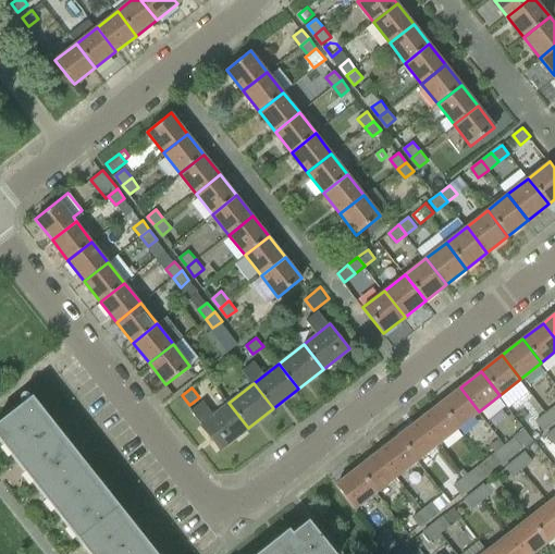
[(460,388),(440,403),(458,428),(479,411),(460,388)]
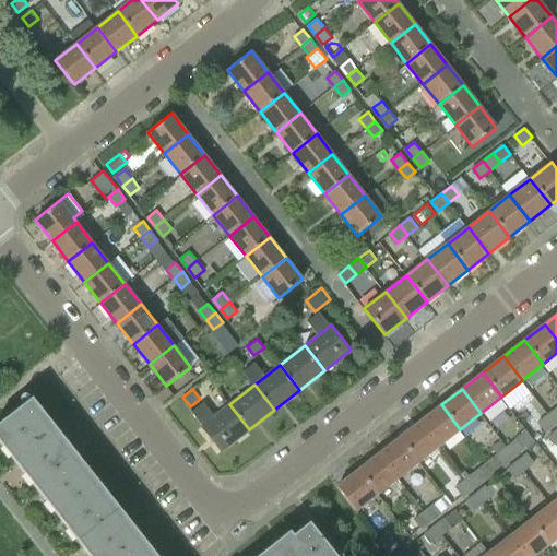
[(158,555),(34,398),(27,402),(0,423),(0,440),(91,555),(158,555)]
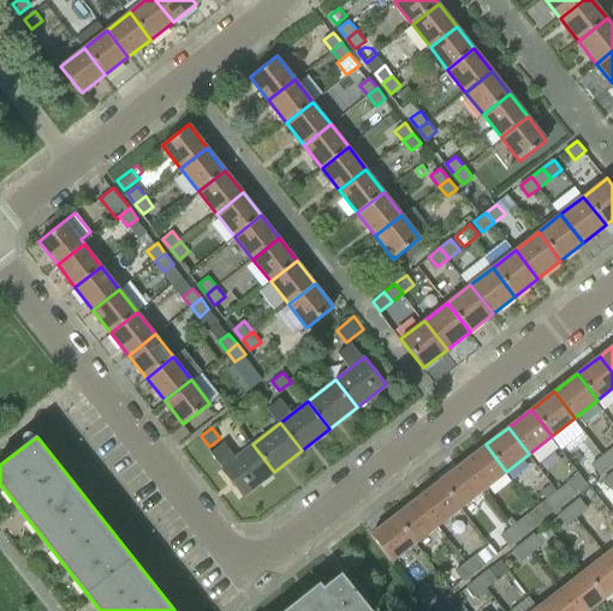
[(274,472),(253,444),(224,467),(245,495),(274,472)]
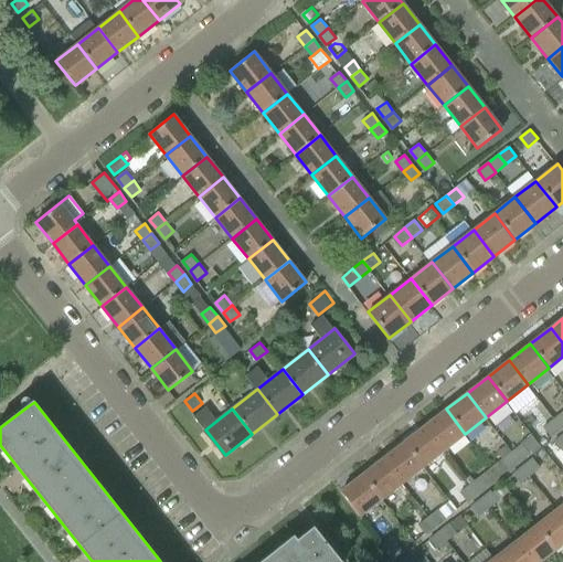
[(446,409),(425,425),(444,449),(465,434),(446,409)]
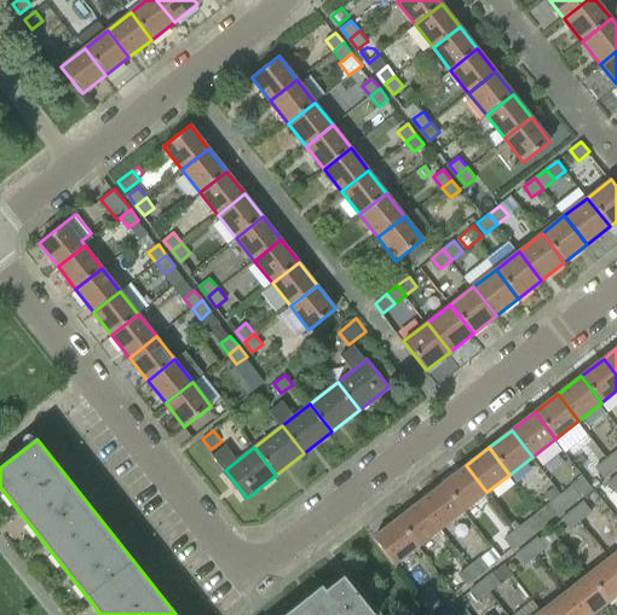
[(605,476),(615,468),(607,458),(597,466),(605,476)]
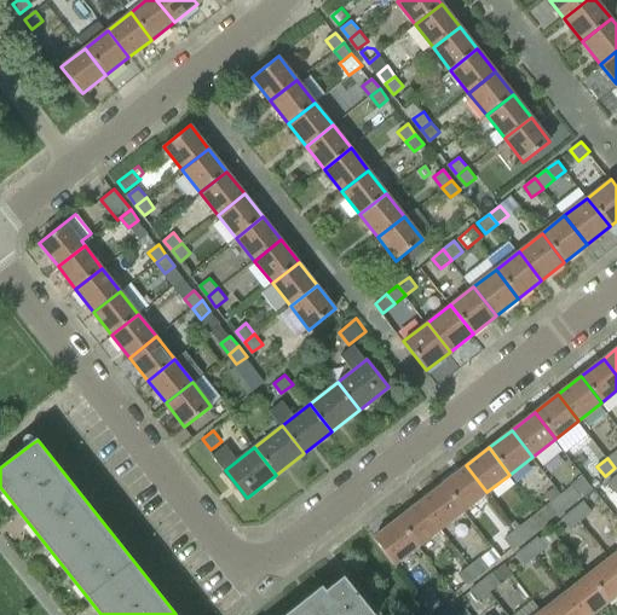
[(466,465),(443,483),(463,510),(486,492),(466,465)]
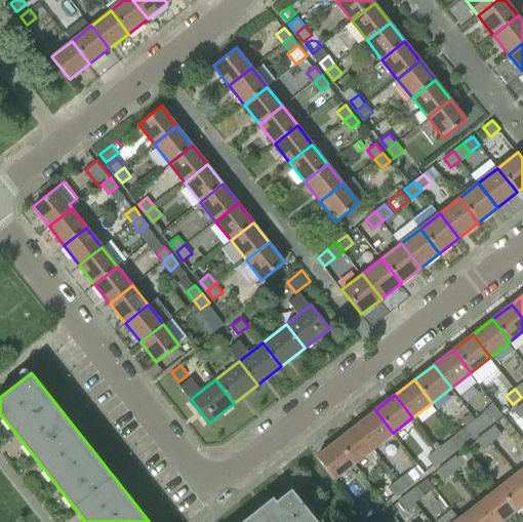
[(485,411),(491,420),(492,422),(503,413),(494,404),(485,411)]
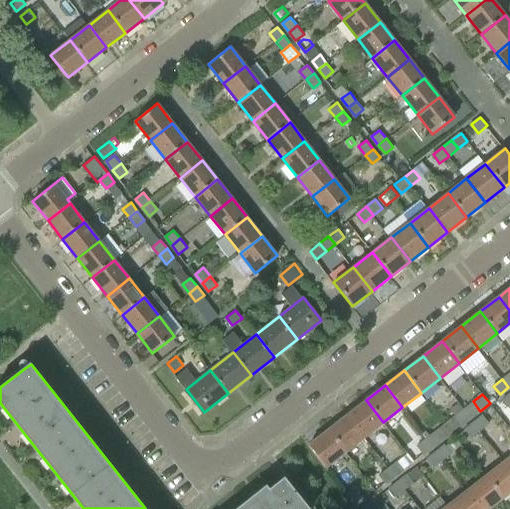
[(366,400),(347,415),(364,437),(383,422),(366,400)]
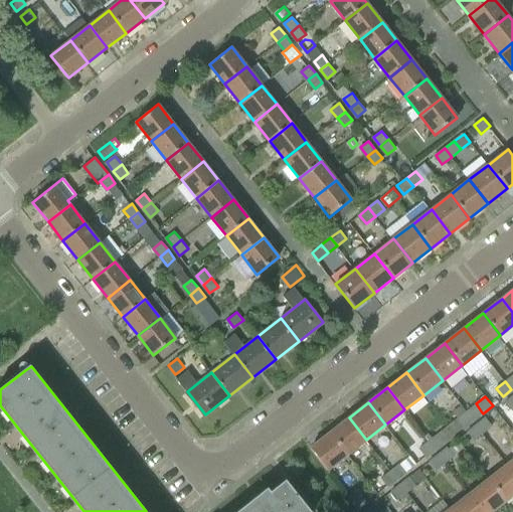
[(467,410),(473,418),(482,412),(476,403),(467,410)]
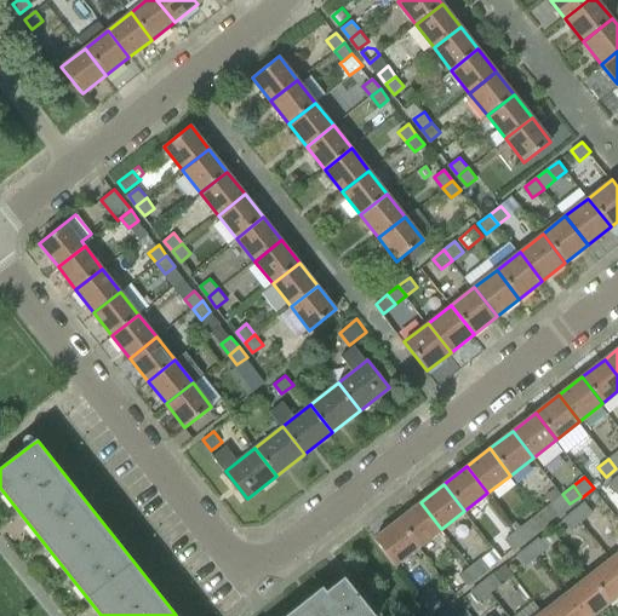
[(560,512),(570,504),(562,494),(553,502),(560,512)]
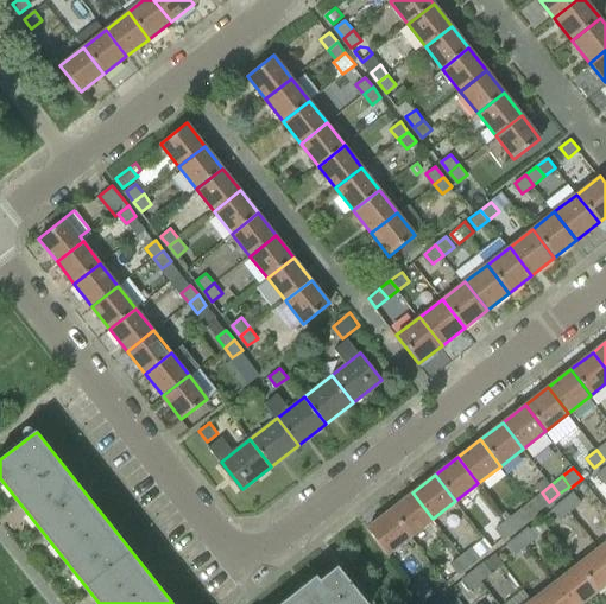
[(574,491),(563,500),(572,509),(581,502),(574,491)]
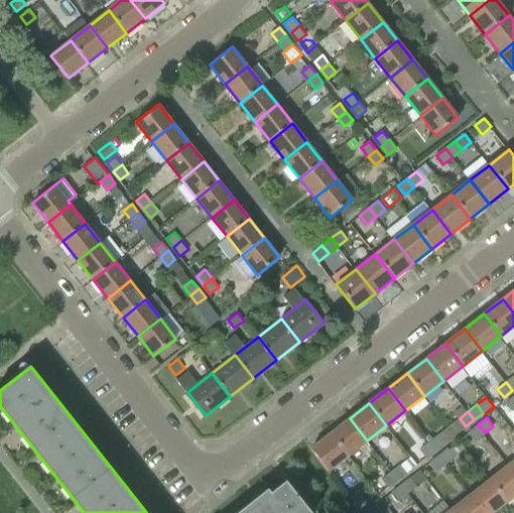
[(350,418),(331,433),(348,456),(367,440),(350,418)]
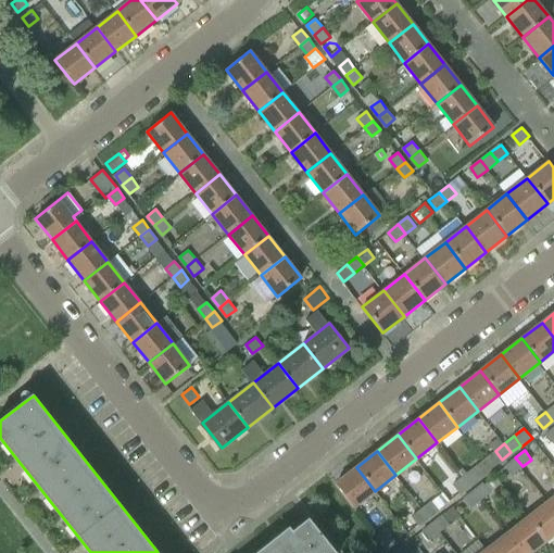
[(505,465),(513,474),(523,466),(515,457),(505,465)]
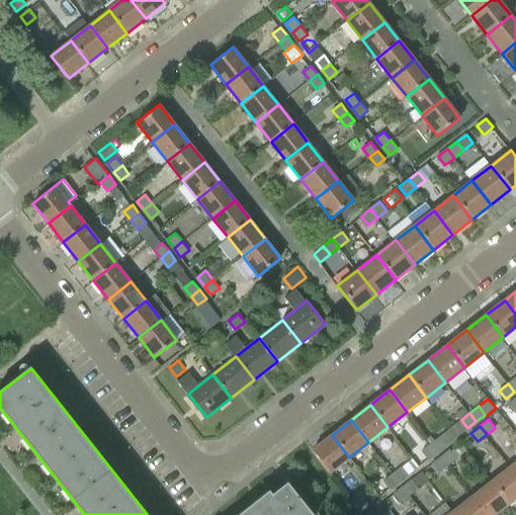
[(332,435),(313,450),(330,473),(349,457),(332,435)]
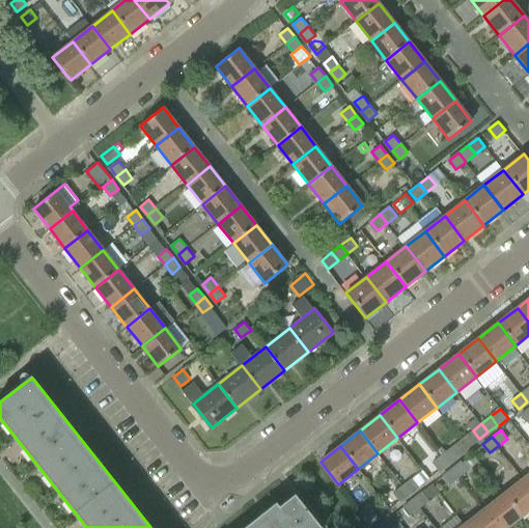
[(442,454),(448,463),(457,455),(451,447),(442,454)]
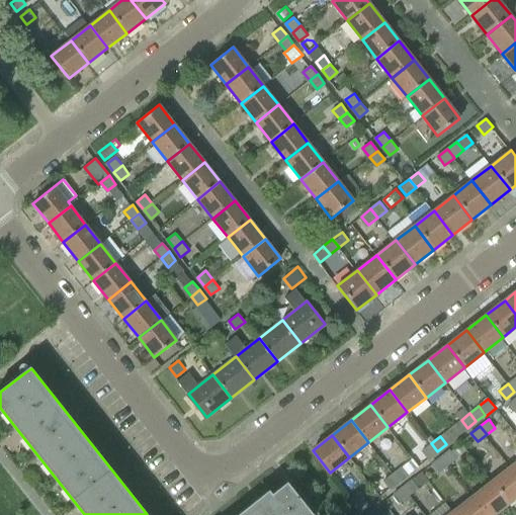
[(429,458),(437,451),(431,443),(423,450),(429,458)]
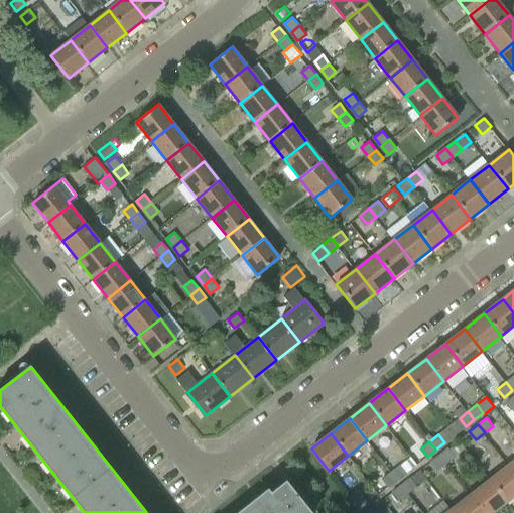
[(448,447),(439,455),(446,463),(456,456),(448,447)]
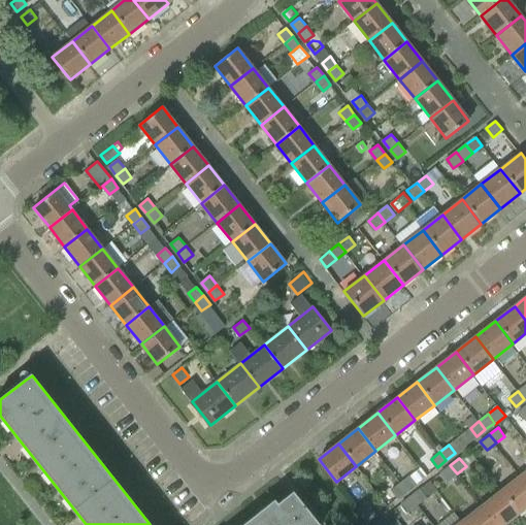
[(450,465),(441,471),(448,481),(457,473),(450,465)]
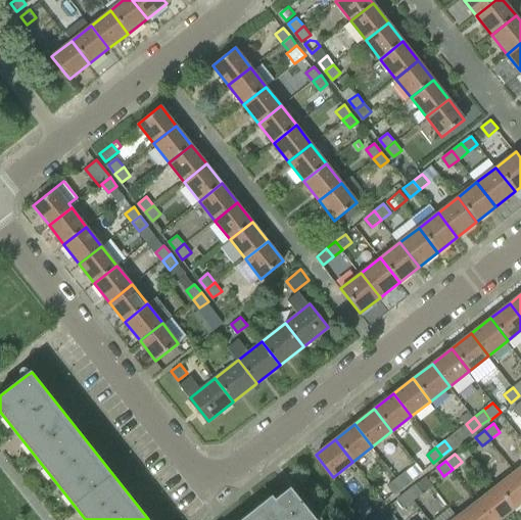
[(496,485),(514,509),(520,503),(520,476),(516,470),(496,485)]
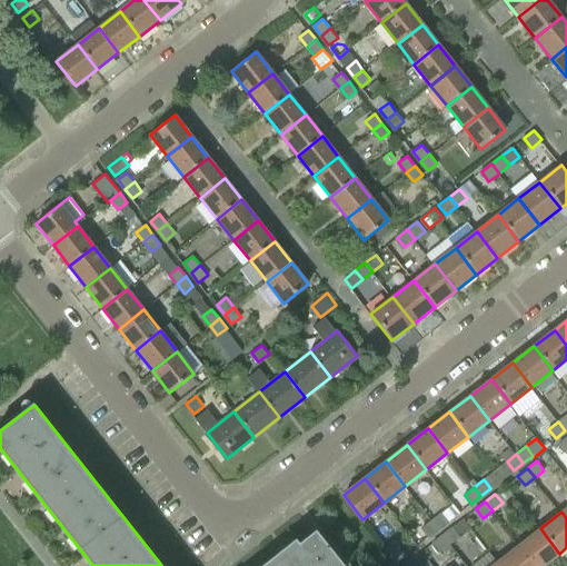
[(439,528),(448,522),(441,513),(431,520),(439,528)]
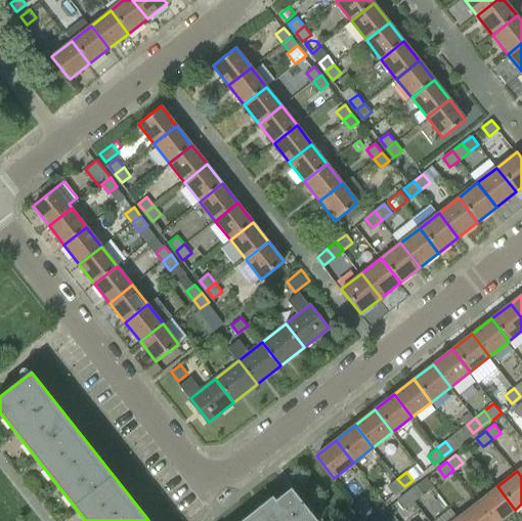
[(417,484),(424,493),(434,484),(428,476),(417,484)]
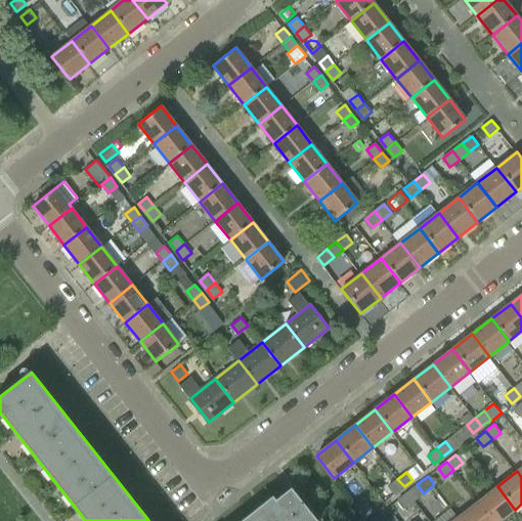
[(395,493),(404,486),(397,479),(389,485),(395,493)]
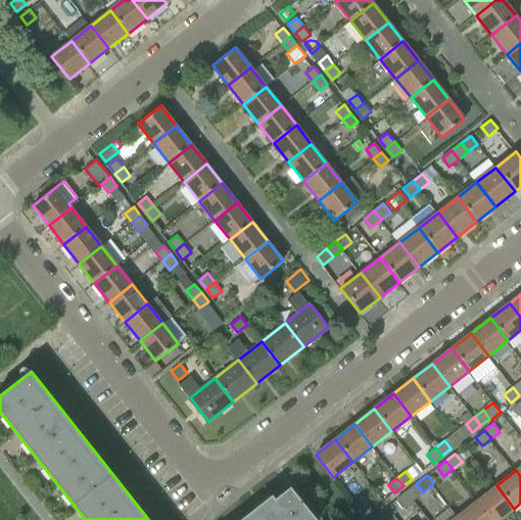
[(416,483),(407,490),(414,499),(423,492),(416,483)]
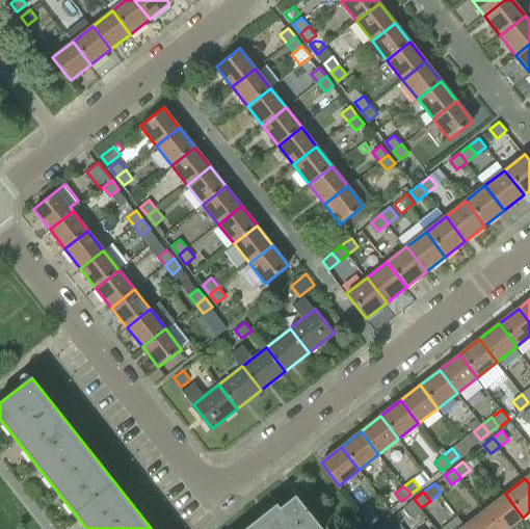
[(500,528),(507,528),(523,518),(505,494),(485,509),(500,528)]
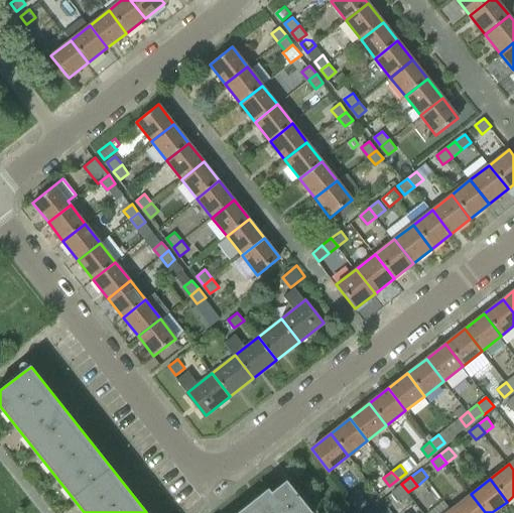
[(309,512),(285,483),(270,494),(266,489),(236,512),(309,512)]
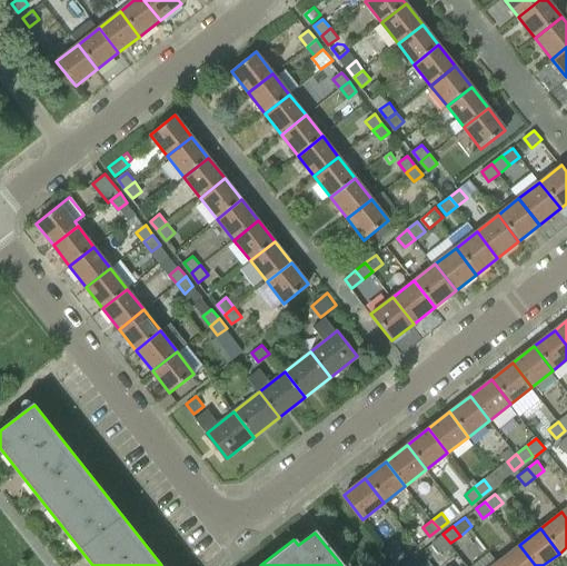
[(443,534),(434,542),(440,550),(450,543),(443,534)]
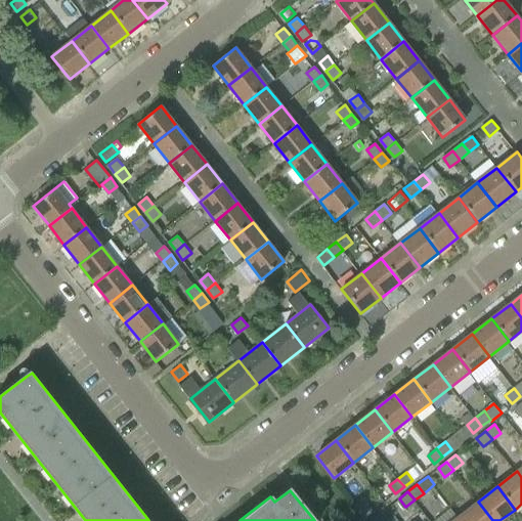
[(364,518),(374,510),(367,502),(357,509),(364,518)]
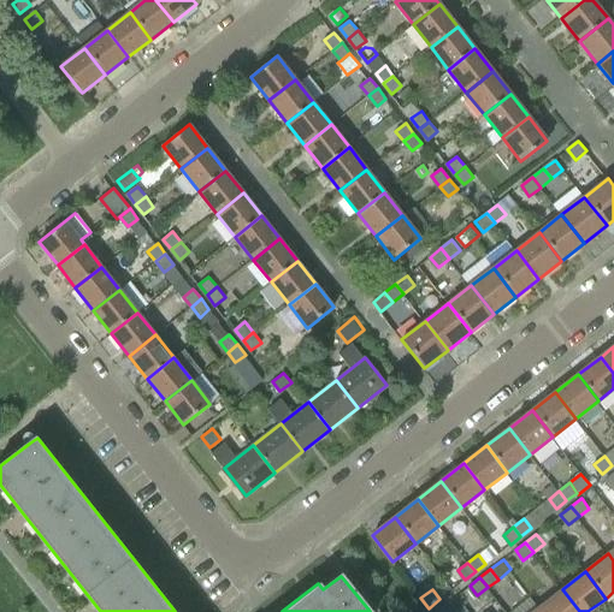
[(539,607),(543,611),(579,611),(562,589),(539,607)]
